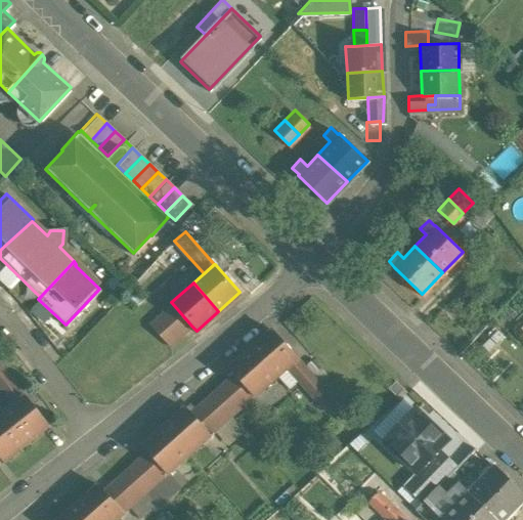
[(172,303),(149,323),(169,345),(191,326),(172,303)]
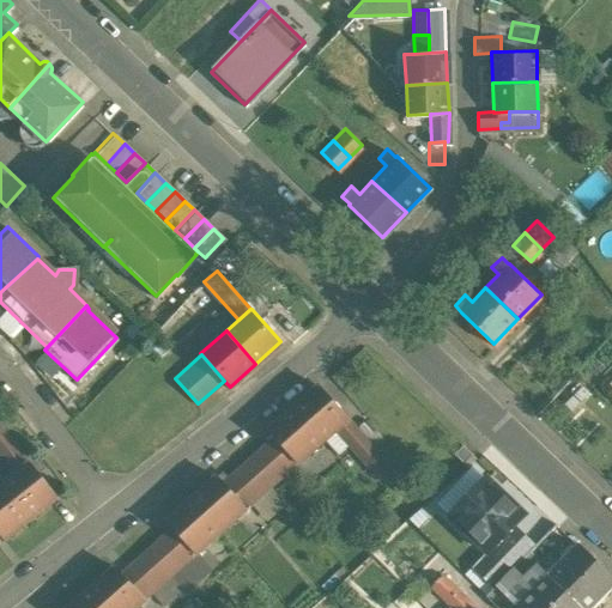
[(349,415),(319,382),(292,405),(323,439),(335,429),(347,417),(349,415)]
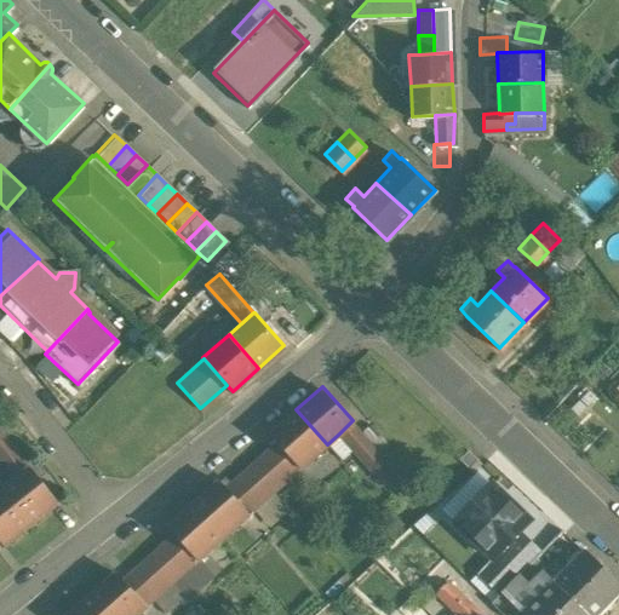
[(327,444),(296,409),(270,432),(276,440),(299,465),(301,467),(327,444)]
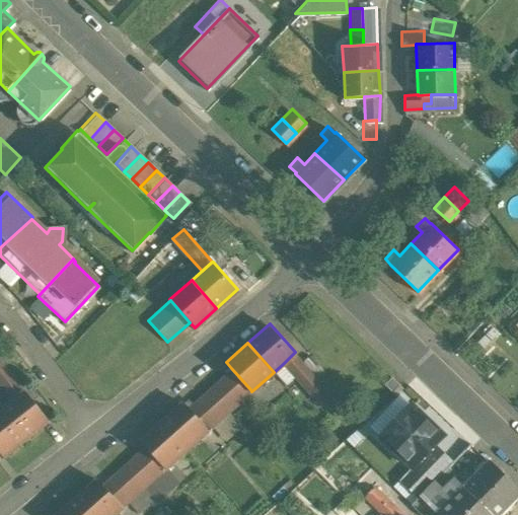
[(323,386),(294,353),(284,363),(313,395),(323,386)]
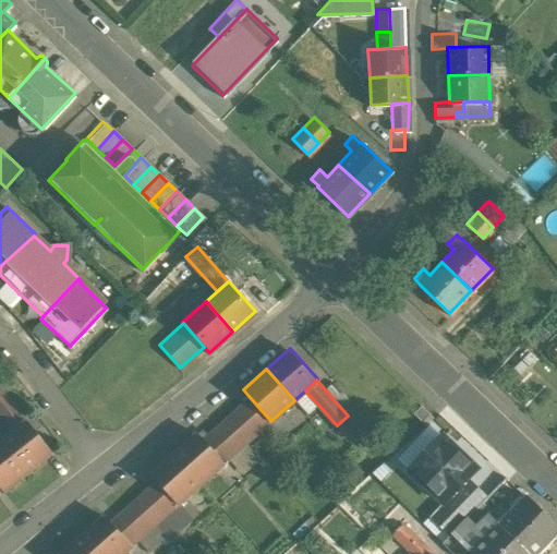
[(27,420),(0,385),(0,410),(15,430),(27,420)]
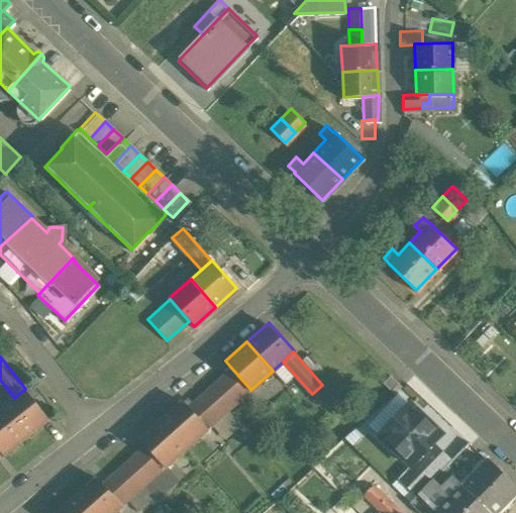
[(230,367),(209,386),(228,408),(249,388),(230,367)]
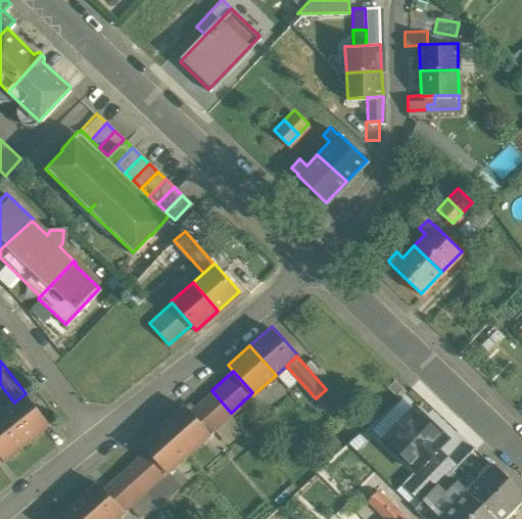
[(406,389),(394,378),(386,385),(398,396),(406,389)]
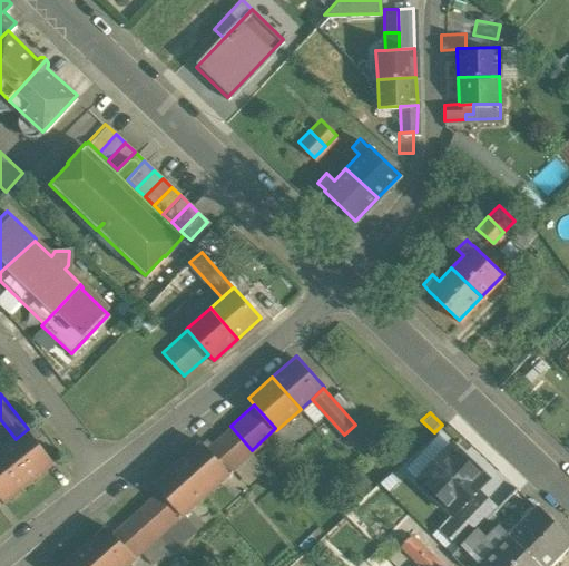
[(252,450),(231,426),(207,447),(228,471),(252,450)]
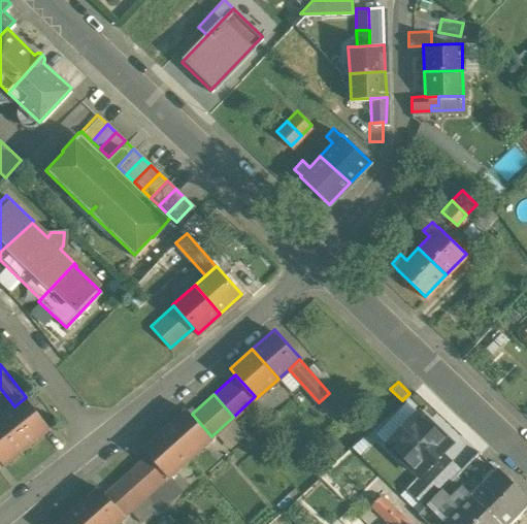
[(14,406),(2,416),(26,446),(51,427),(27,396),(26,397),(14,406)]
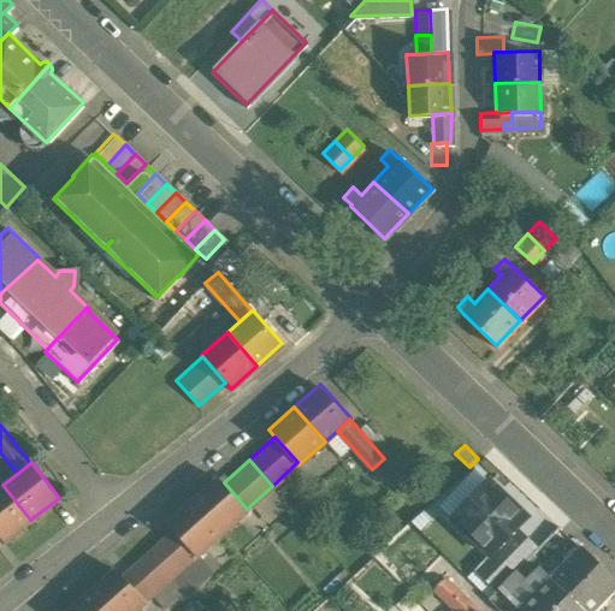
[(217,476),(191,499),(223,533),(248,510),(224,482),(217,476)]
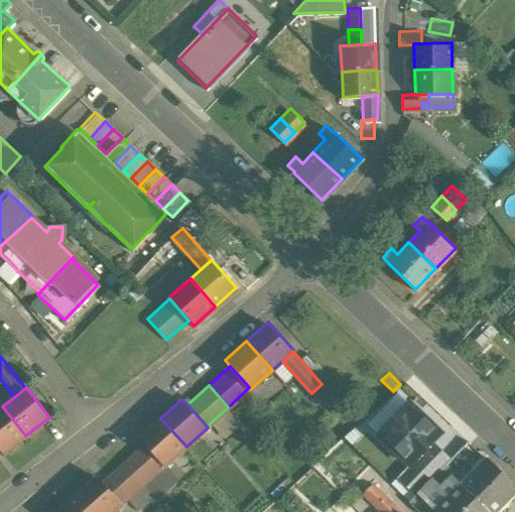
[(379,433),(410,464),(430,441),(440,431),(409,401),(379,433)]
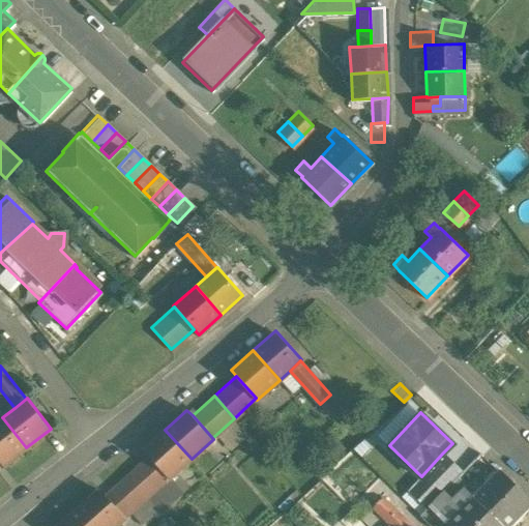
[(2,417),(0,418),(0,461),(4,465),(26,447),(2,417)]
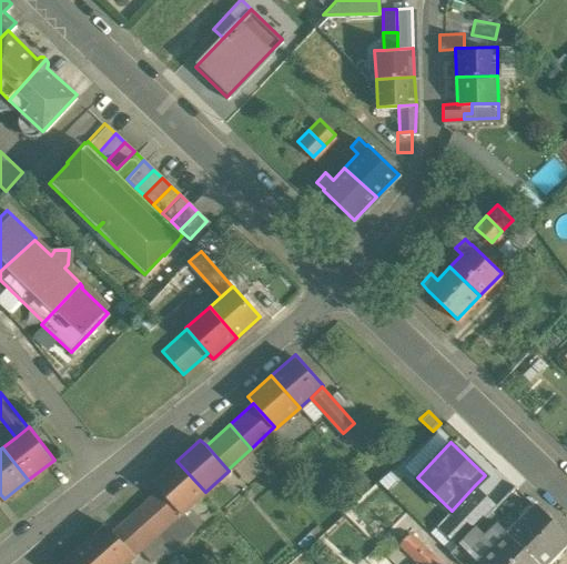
[(205,492),(176,461),(153,482),(159,487),(180,512),(181,513),(205,492)]
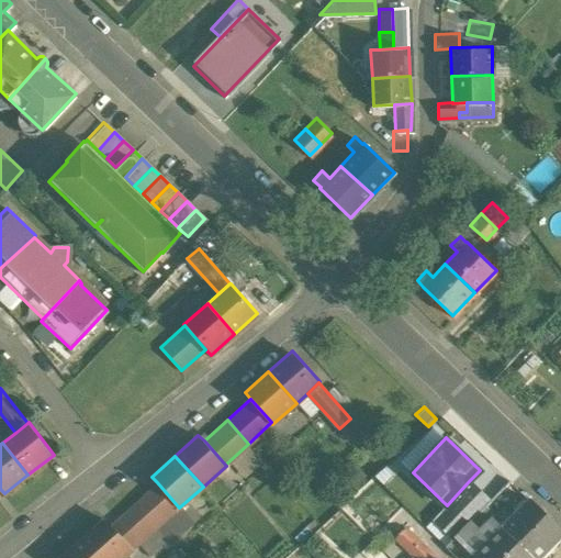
[(434,519),(453,537),(470,520),(485,504),(489,500),(469,481),(447,505),(434,519)]
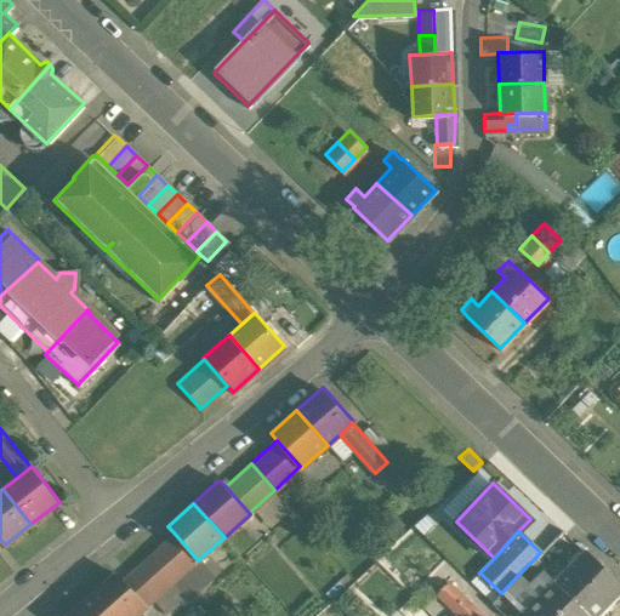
[(197,559),(174,532),(148,555),(171,582),(197,559)]
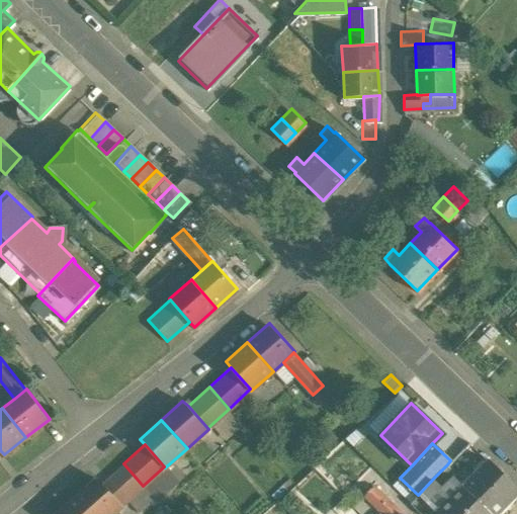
[(496,513),(516,492),(516,488),(488,459),(462,485),(491,513),(496,513)]
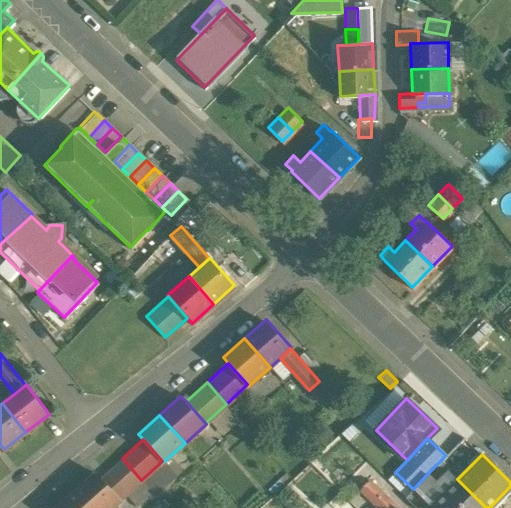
[(141,480),(122,458),(101,477),(120,499),(141,480)]
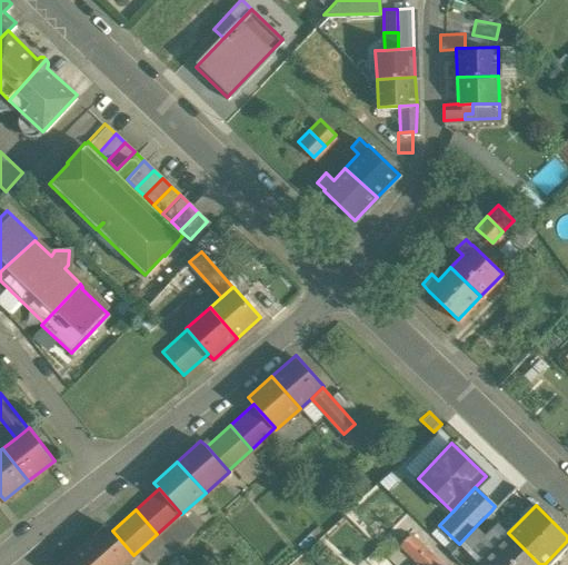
[(491,511),(476,526),(486,535),(498,523),(501,519),(491,511)]
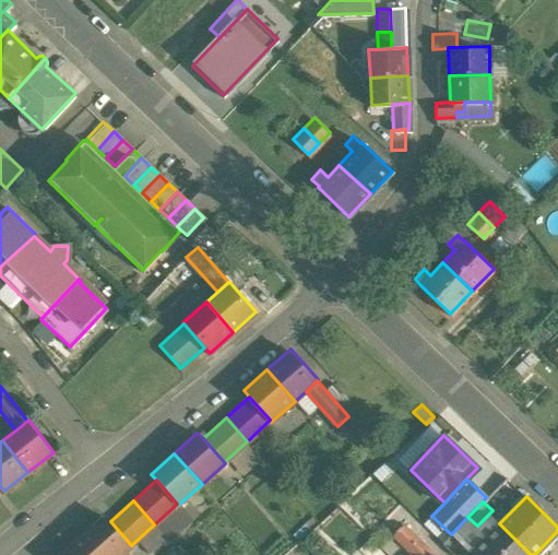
[(530,554),(499,523),(489,514),(477,526),(467,517),(451,534),(467,548),(473,554),(530,554)]
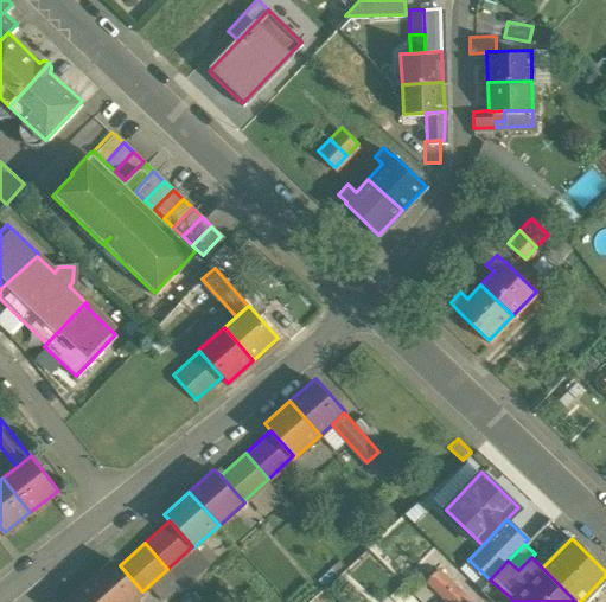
[(120,565),(114,559),(88,582),(107,601),(132,601),(144,593),(120,565)]
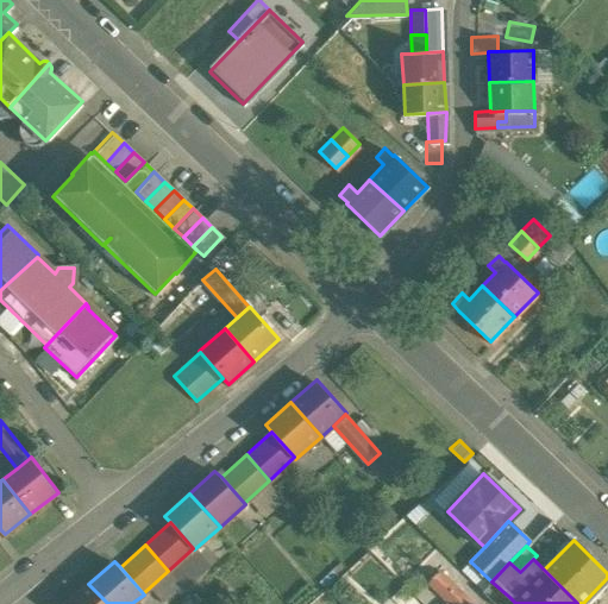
[(472,603),(438,570),(427,580),(451,603),(472,603)]
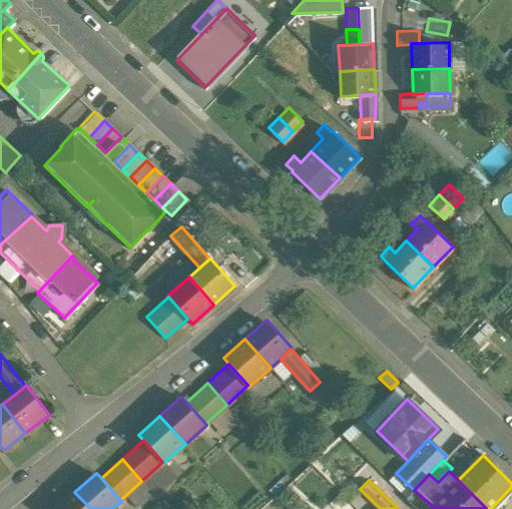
[(90,508),(74,492),(55,508),(90,508)]
